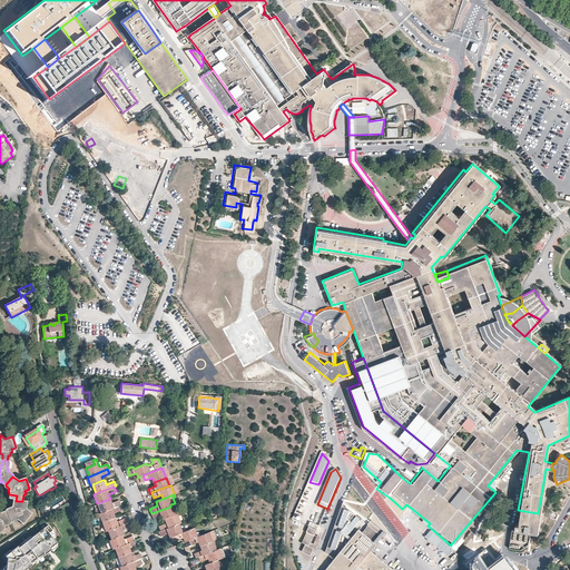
[(110,499),(97,503),(100,512),(119,505),(121,504),(120,501),(119,500),(111,502),(110,499)]
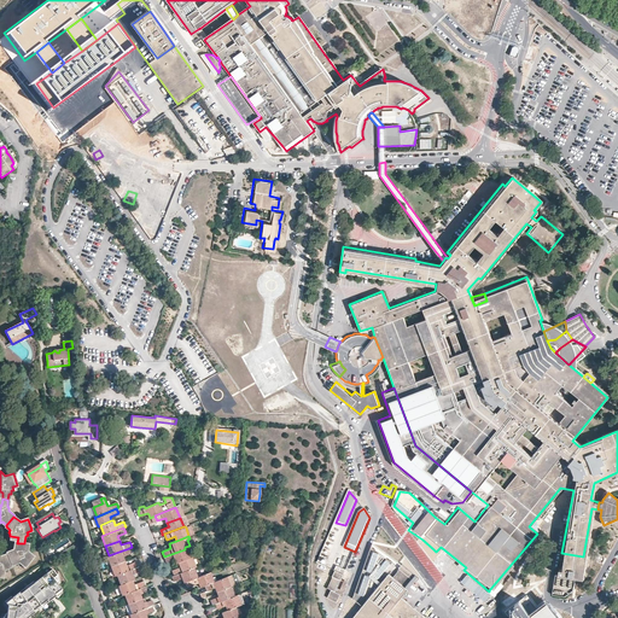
[(29,544),(24,543),(17,543),(16,548),(13,548),(12,551),(11,551),(13,558),(9,559),(11,566),(11,567),(19,565),(21,566),(23,564),(27,567),(35,558),(28,553),(29,544)]
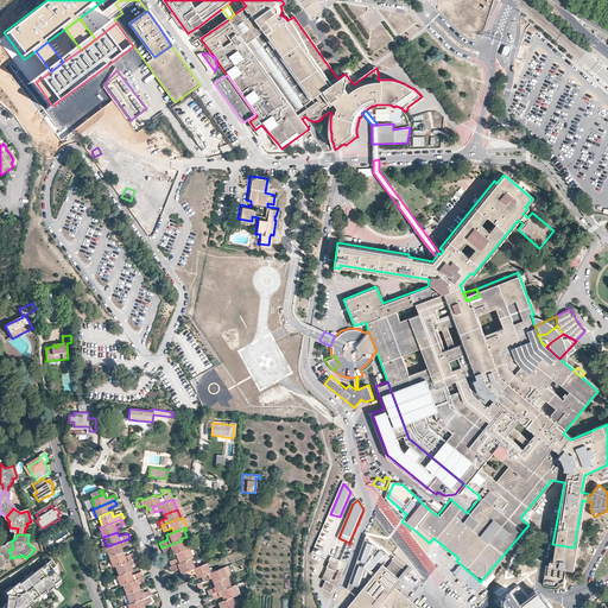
[(434,538),(431,540),(456,561),(458,558),(434,538)]
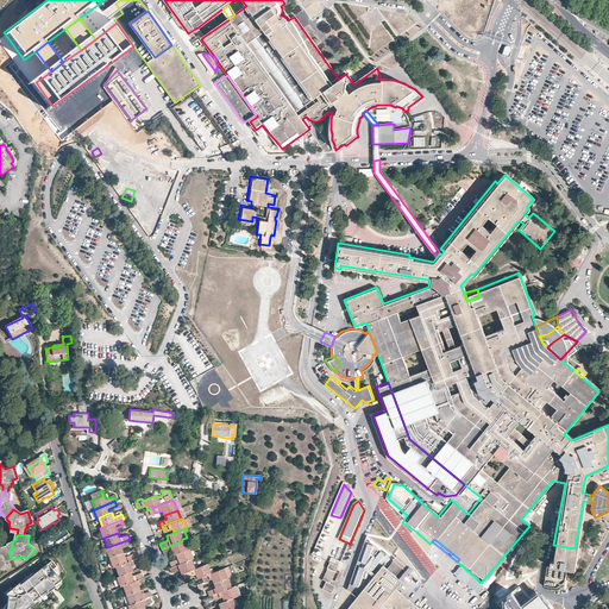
[(127,540),(107,547),(106,548),(110,558),(123,552),(121,548),(130,545),(129,542),(127,540)]
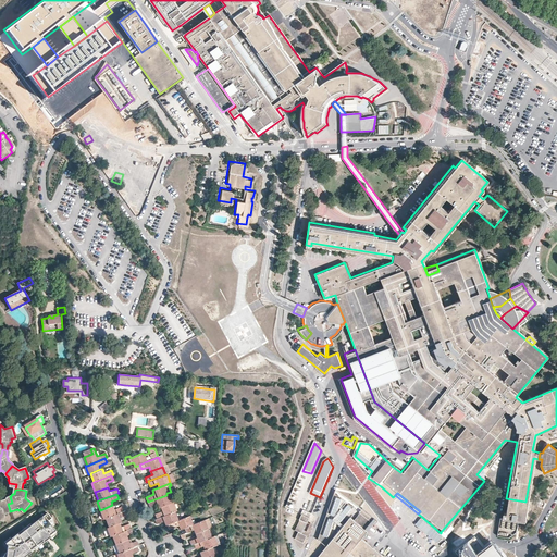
[(170,504),(166,495),(148,502),(149,505),(150,507),(158,504),(159,508),(161,507),(170,504)]
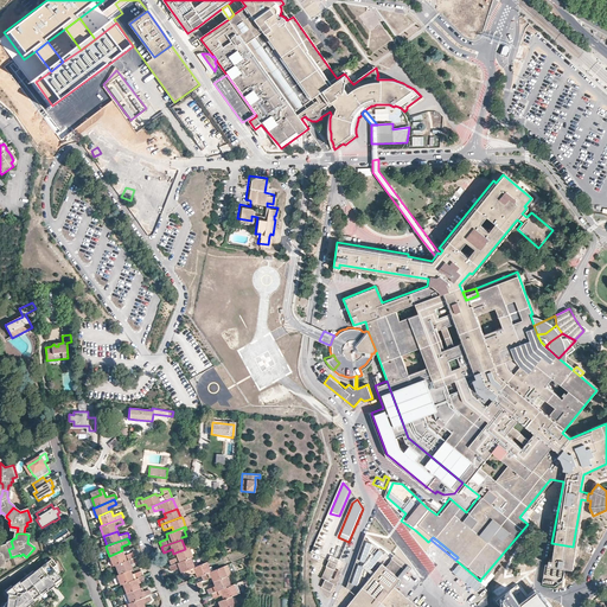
[(420,606),(398,588),(414,570),(406,558),(369,541),(347,585),(359,594),(347,606),(420,606)]
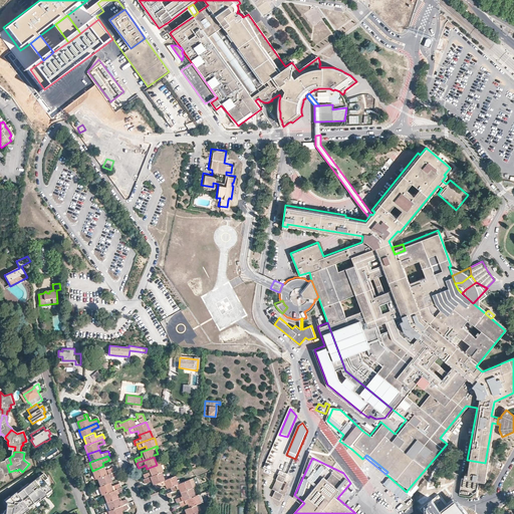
[(485,463),(467,460),(464,473),(471,474),(471,479),(474,480),(478,481),(481,481),(485,463)]
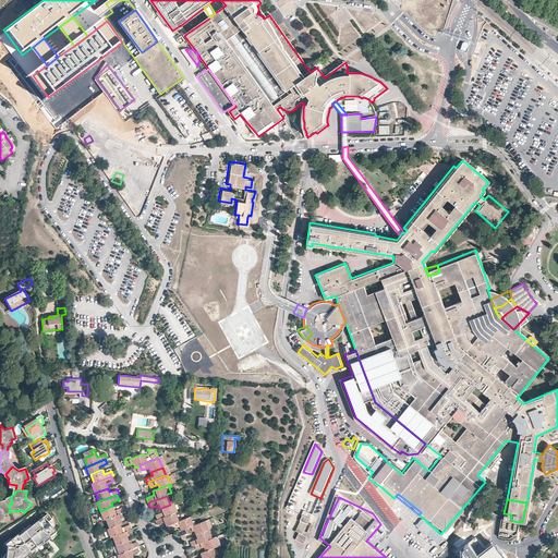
[(5,513),(10,511),(8,505),(5,500),(0,501),(0,523),(2,523),(4,517),(5,516),(5,513)]
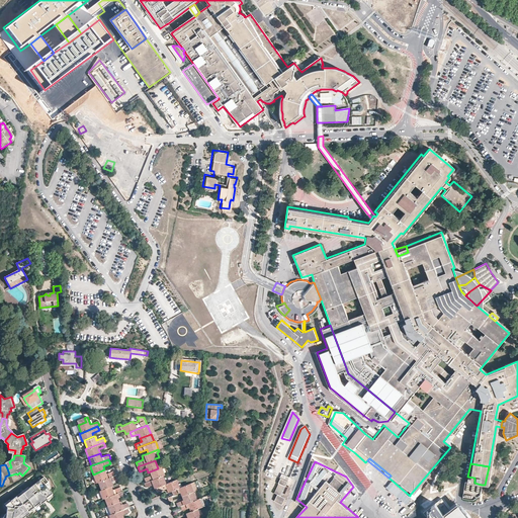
[(164,476),(160,467),(158,468),(150,471),(151,473),(151,475),(144,478),(145,481),(146,483),(162,477),(164,476)]
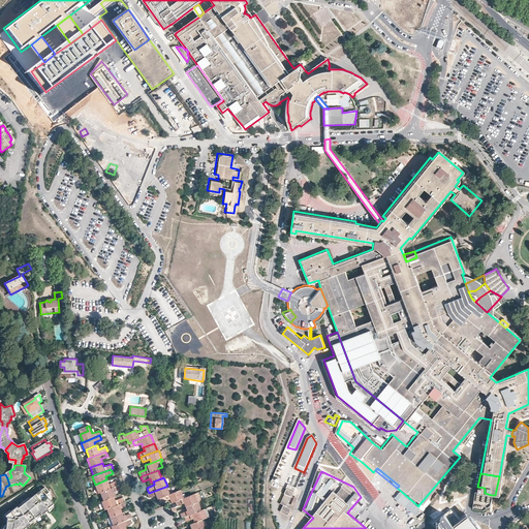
[(106,479),(95,485),(91,486),(93,490),(93,492),(94,494),(100,492),(117,486),(116,484),(116,481),(109,484),(106,479)]
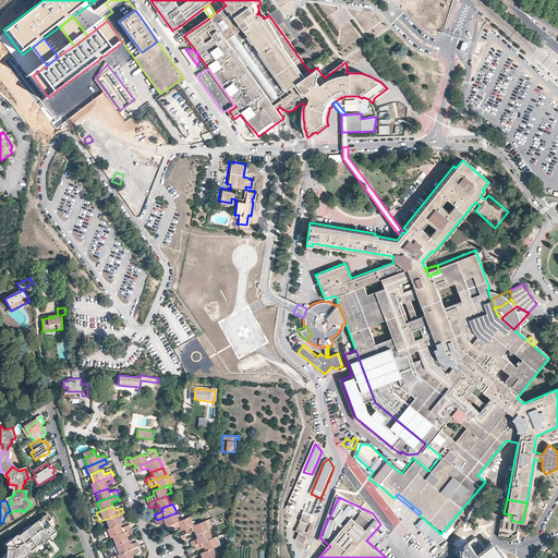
[(109,528),(119,524),(121,523),(120,519),(126,516),(126,513),(125,511),(123,512),(106,519),(109,528)]
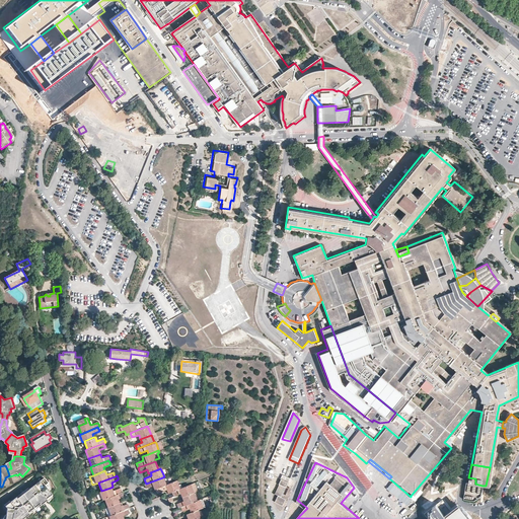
[(48,483),(44,477),(28,490),(30,492),(27,494),(25,494),(22,496),(21,498),(19,500),(17,498),(16,497),(10,502),(12,504),(6,508),(6,514),(5,518),(21,518),(22,518),(18,514),(21,512),(25,517),(29,513),(28,512),(30,511),(30,509),(38,504),(39,504),(41,503),(42,504),(44,502),(41,497),(43,495),(46,499),(51,496),(52,495),(49,491),(45,485),(48,483)]
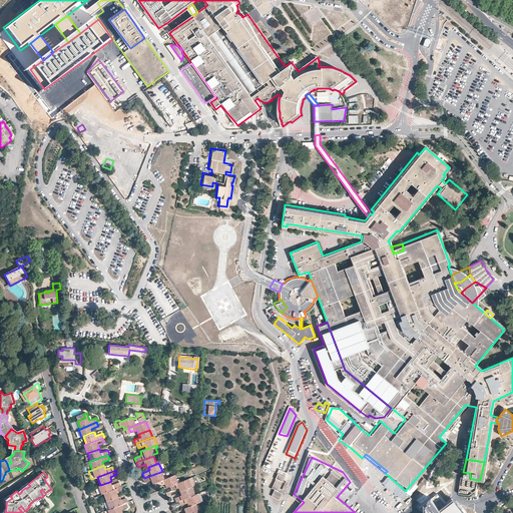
[(163,480),(160,472),(144,478),(142,478),(143,480),(144,482),(151,480),(152,484),(153,483),(163,480)]
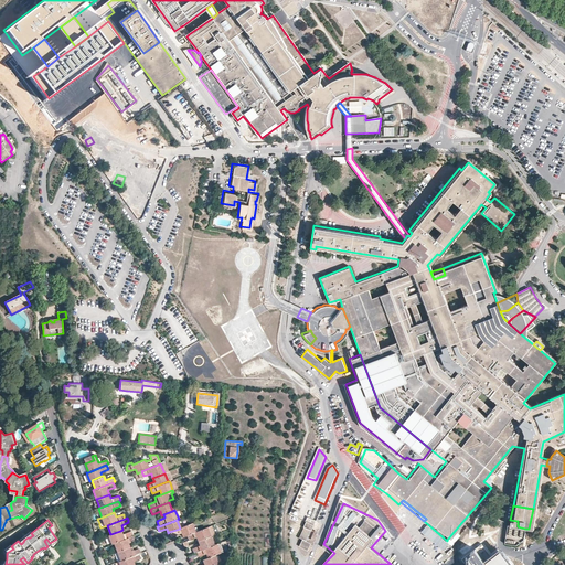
[(307,541),(315,525),(307,522),(299,537),(302,539),(299,546),(308,551),(311,543),(307,541)]
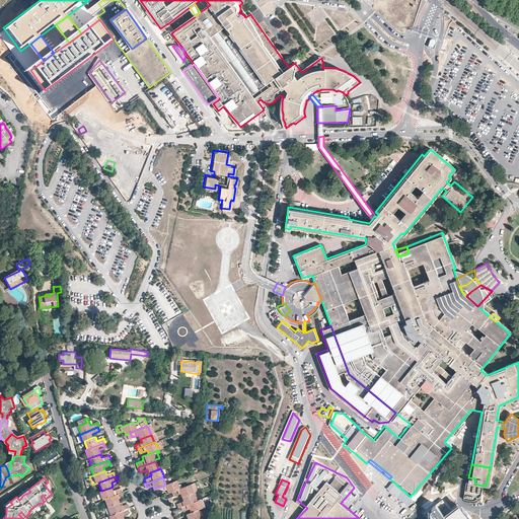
[(179,489),(176,480),(165,486),(155,489),(156,492),(157,494),(167,490),(168,493),(171,492),(172,492),(179,489)]
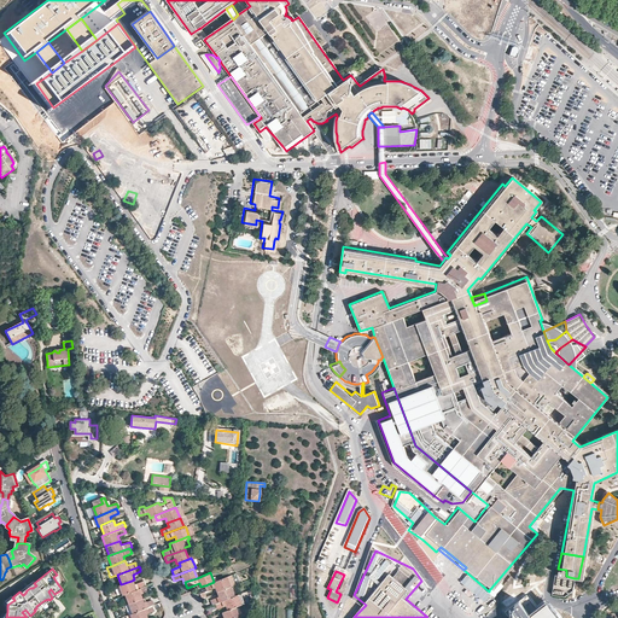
[(566,576),(554,573),(552,573),(548,593),(560,595),(569,589),(570,577),(566,576)]
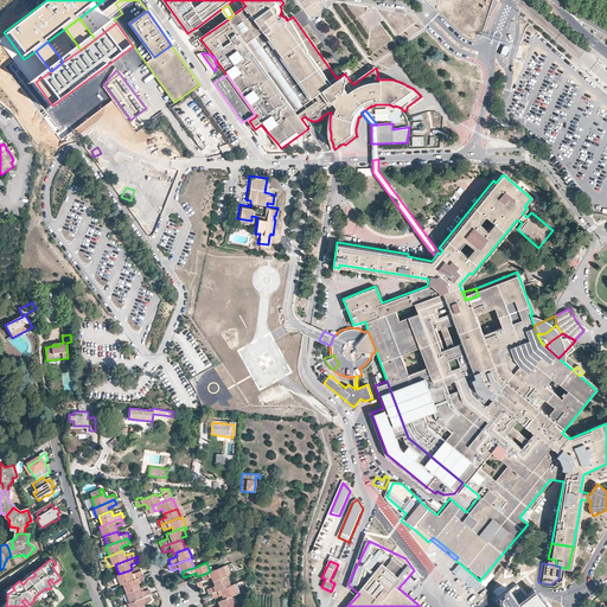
[(459,564),(453,572),(477,593),(483,586),(459,564)]
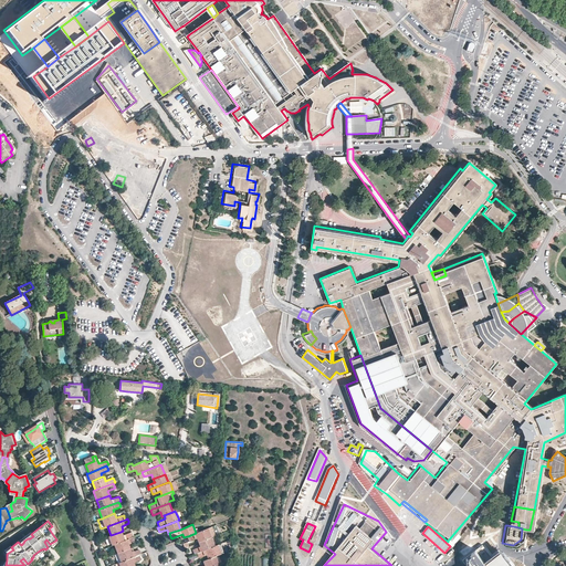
[(196,533),(188,536),(188,538),(189,541),(197,537),(199,542),(210,537),(216,536),(211,527),(196,533)]
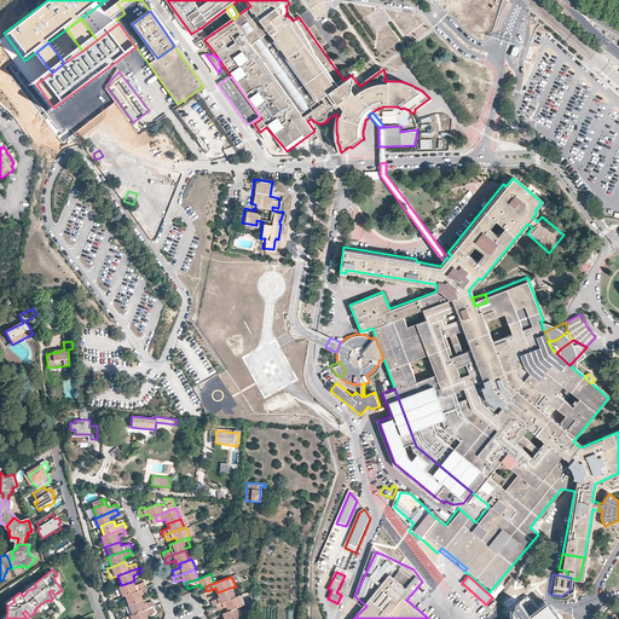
[(132,582),(121,585),(119,586),(123,596),(125,595),(144,588),(143,584),(143,583),(134,585),(132,582)]
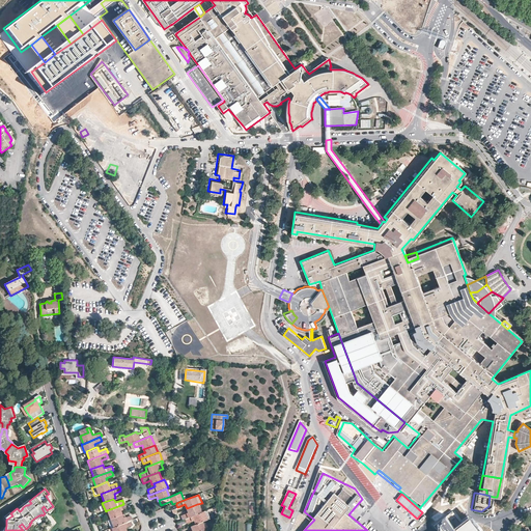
[(429,502),(426,500),(420,507),(423,510),(429,502)]
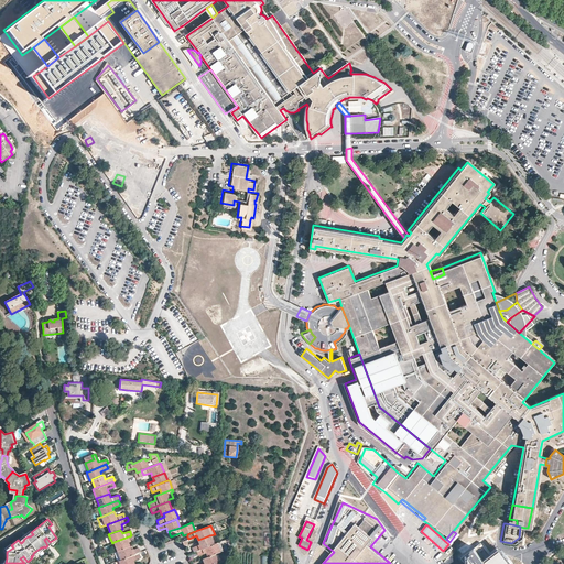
[(33,534),(31,532),(19,541),(21,543),(23,541),(24,539),(28,537),(30,537),(33,534)]
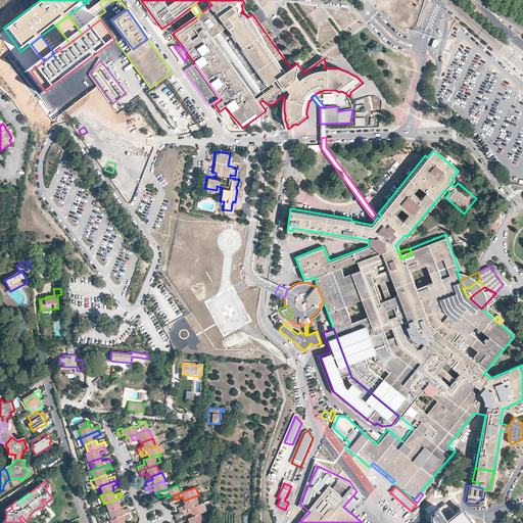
[(108,511),(120,507),(119,503),(126,500),(125,497),(124,495),(122,496),(105,503),(108,511)]
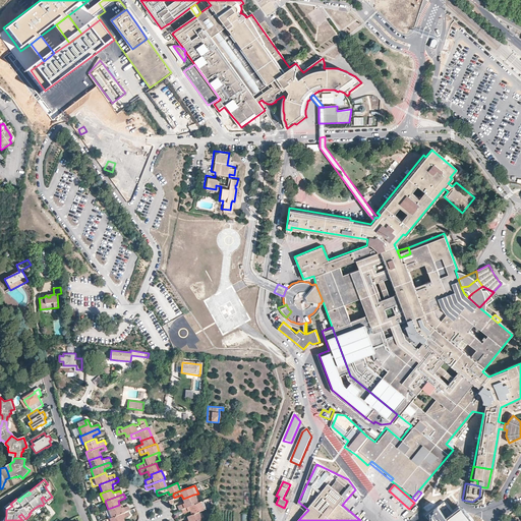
[(196,503),(193,495),(183,499),(184,503),(177,506),(178,508),(179,510),(181,509),(196,503)]
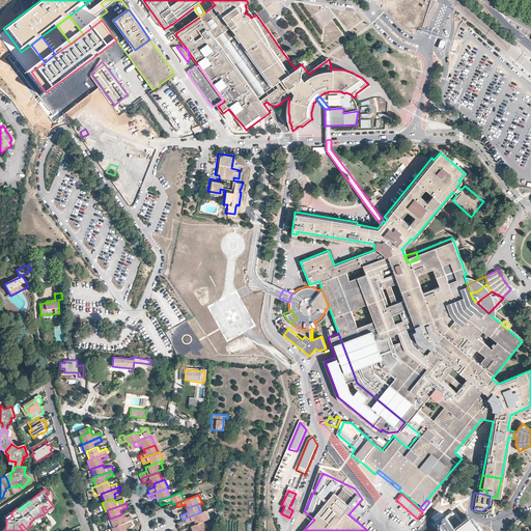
[(202,512),(200,512),(185,519),(186,523),(186,524),(193,521),(195,524),(201,522),(205,520),(203,513),(202,512)]
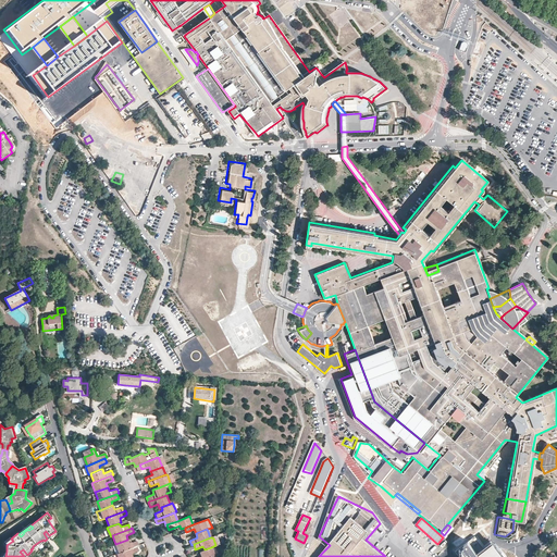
[(41,541),(40,541),(33,546),(33,548),(31,549),(32,551),(37,547),(44,542),(45,541),(44,540),(41,541)]
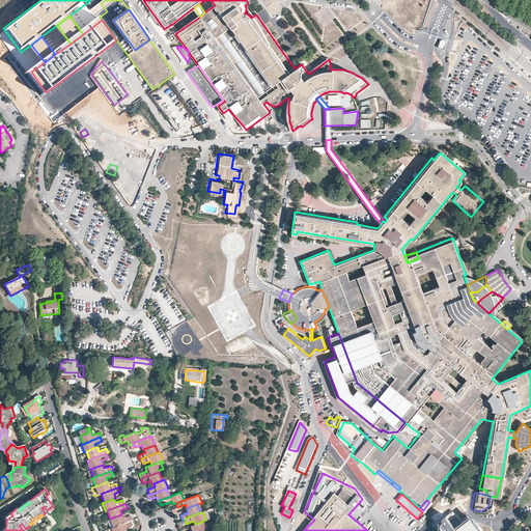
[(113,527),(131,521),(132,520),(132,518),(131,515),(123,519),(121,514),(110,519),(113,527)]
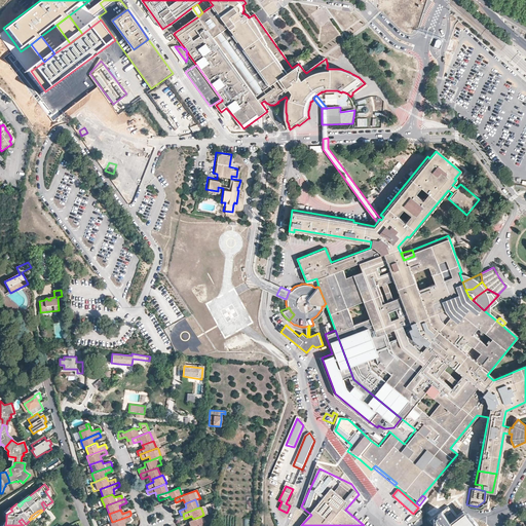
[(129,516),(112,522),(111,523),(112,525),(124,525),(123,522),(130,520),(129,518),(129,516)]
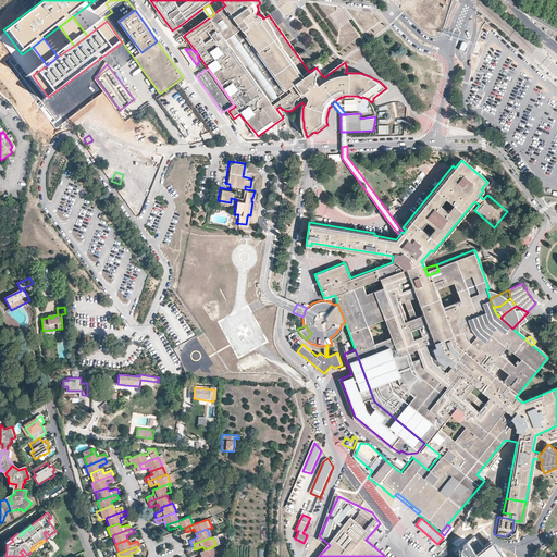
[(214,556),(211,547),(205,549),(199,552),(201,556),(198,556),(211,556),(213,556),(214,556)]
